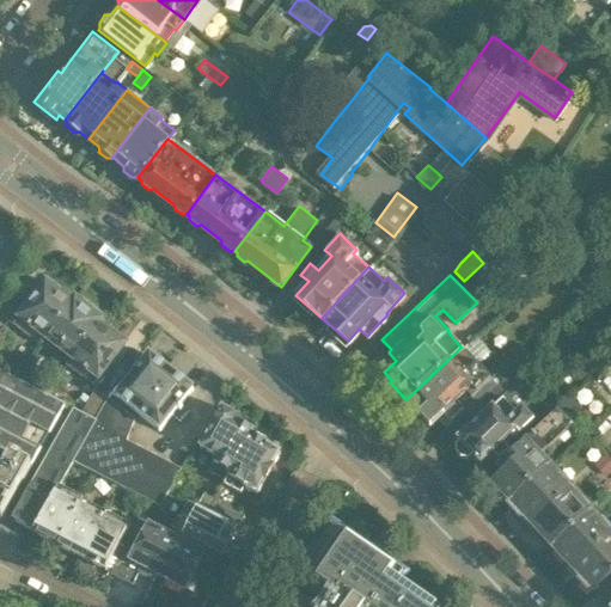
[(98,318),(99,318),(102,314),(74,293),(72,296),(46,276),(24,305),(20,302),(10,317),(41,339),(46,333),(72,354),(73,355),(98,318)]
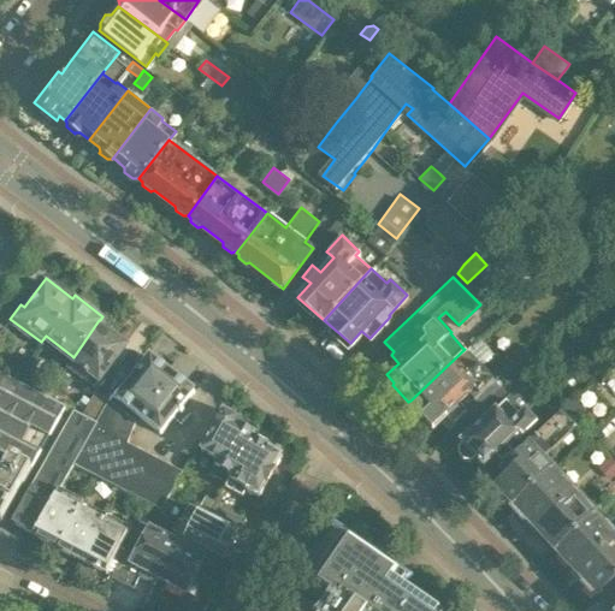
[(126,340),(100,320),(99,320),(74,357),(72,356),(67,362),(98,385),(108,371),(105,368),(126,340)]
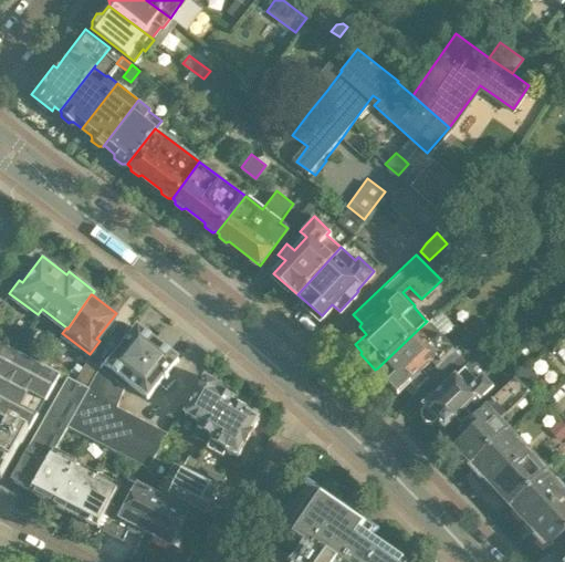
[(464,350),(466,351),(501,314),(491,304),(457,339),(459,342),(452,349),(440,335),(453,324),(440,310),(426,321),(427,321),(377,368),(390,382),(388,384),(397,393),(409,382),(416,388),(428,376),(432,381),(464,350)]
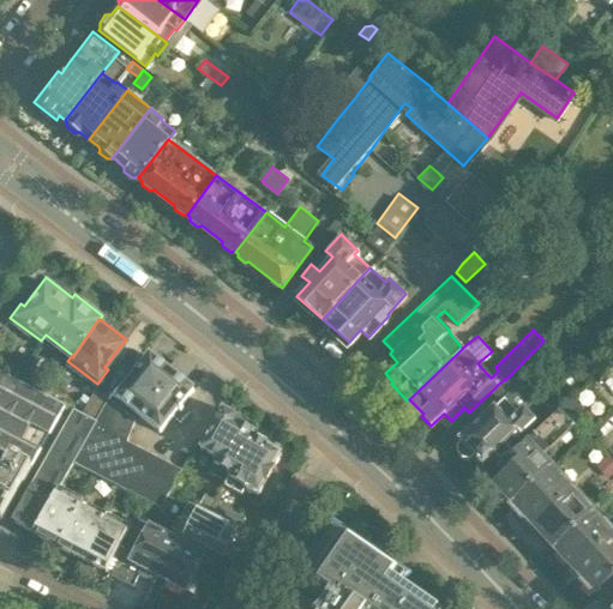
[(160,429),(162,427),(178,405),(180,408),(182,404),(180,403),(193,386),(191,385),(149,351),(115,393),(160,429)]
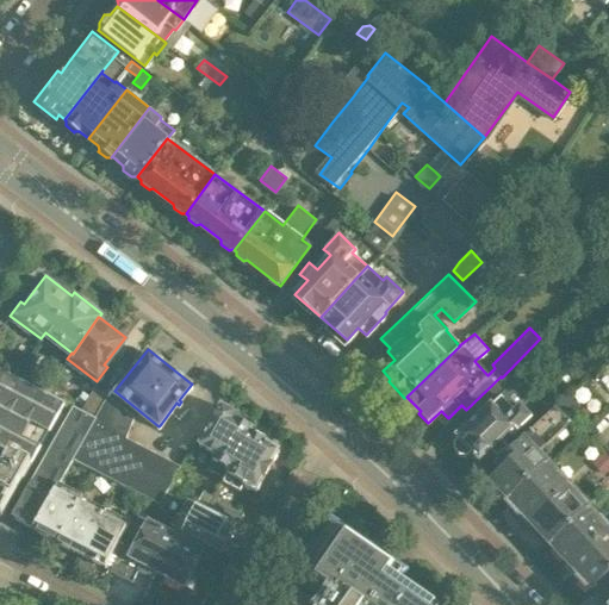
[(0,513),(39,442),(22,434),(29,418),(48,429),(64,400),(0,367),(0,513)]
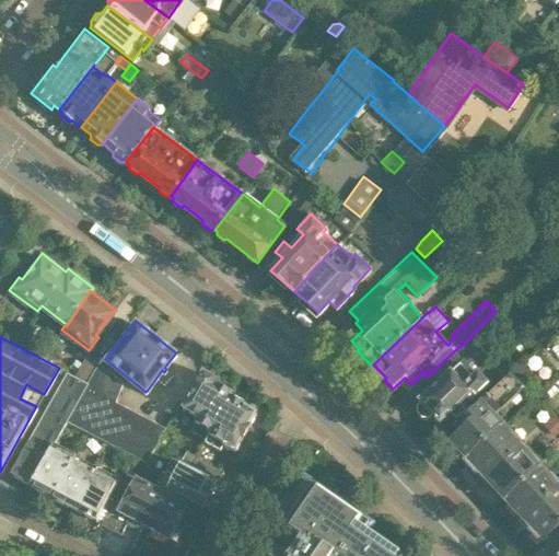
[(455,418),(465,409),(459,404),(468,396),(470,398),(473,396),(487,382),(478,372),(485,365),(481,361),(484,359),(476,351),(474,354),(469,348),(465,352),(461,347),(459,346),(428,377),(434,383),(417,400),(418,401),(415,404),(415,410),(420,417),(428,418),(432,415),(439,423),(450,413),(455,418)]
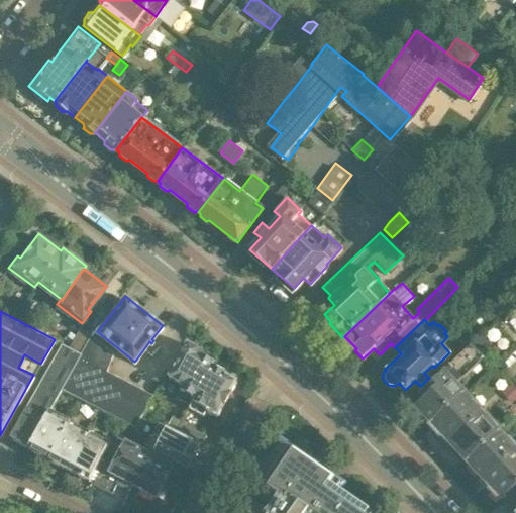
[(91,334),(90,333),(79,327),(68,347),(80,353),(91,334)]
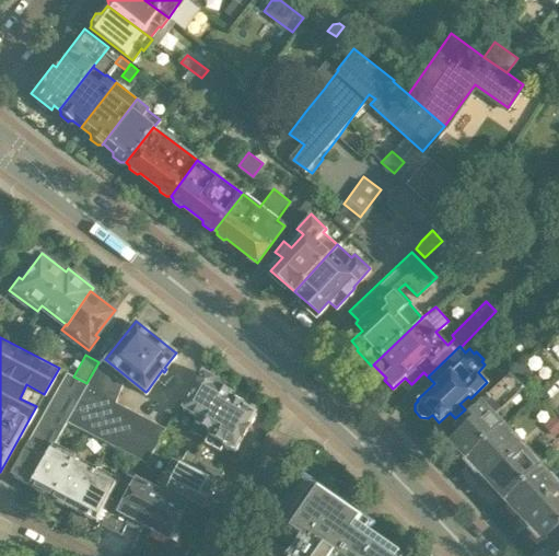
[(146,461),(159,438),(165,427),(116,401),(123,381),(99,362),(86,383),(73,377),(66,372),(9,473),(31,485),(54,443),(66,420),(135,455),(146,461)]
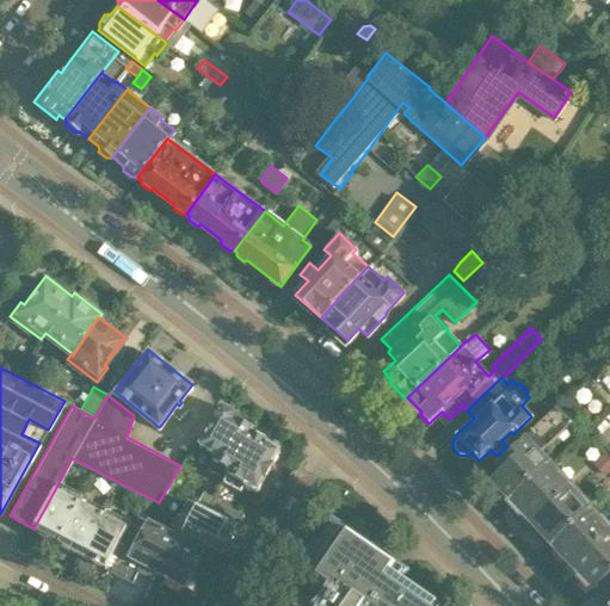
[(570,420),(571,407),(575,402),(568,395),(556,407),(570,420)]
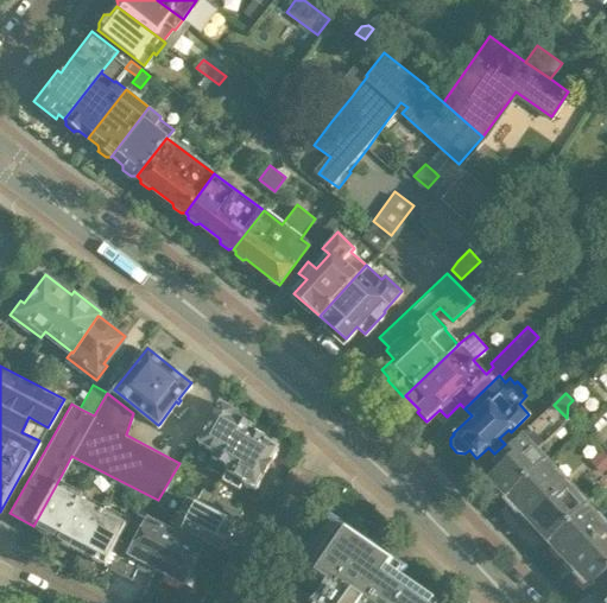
[(222,475),(248,430),(250,426),(248,425),(247,420),(239,416),(234,417),(236,411),(219,401),(197,442),(214,451),(210,457),(207,465),(222,474),(222,475)]
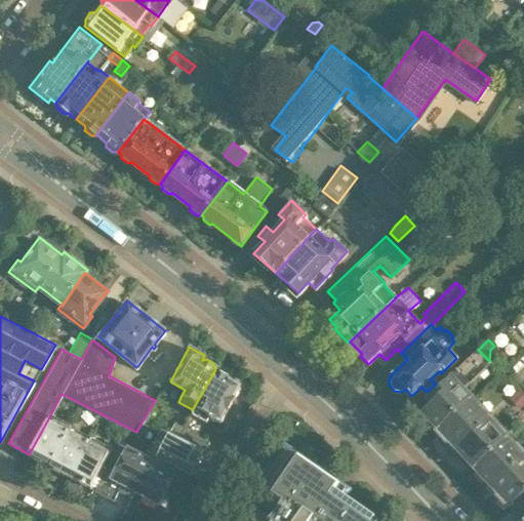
[(464,389),(490,363),(489,361),(478,350),(477,349),(450,375),(425,400),(429,404),(420,412),(435,428),(469,395),(464,389)]
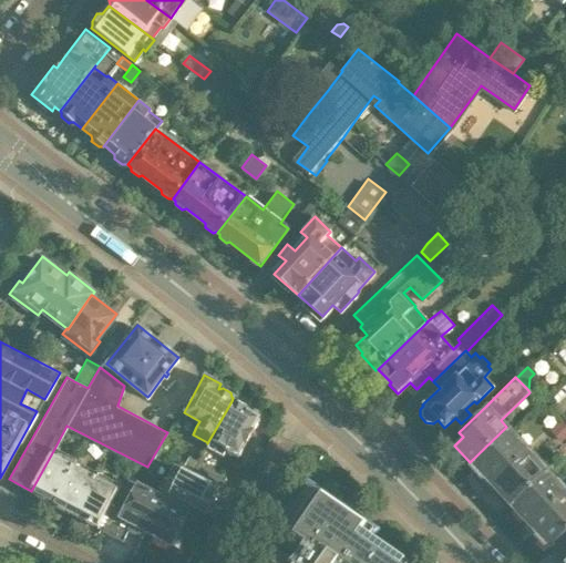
[(233,401),(232,401),(207,443),(207,442),(206,446),(222,454),(225,449),(237,456),(258,416),(247,410),(247,409),(245,408),(244,403),(237,399),(237,400),(233,401)]
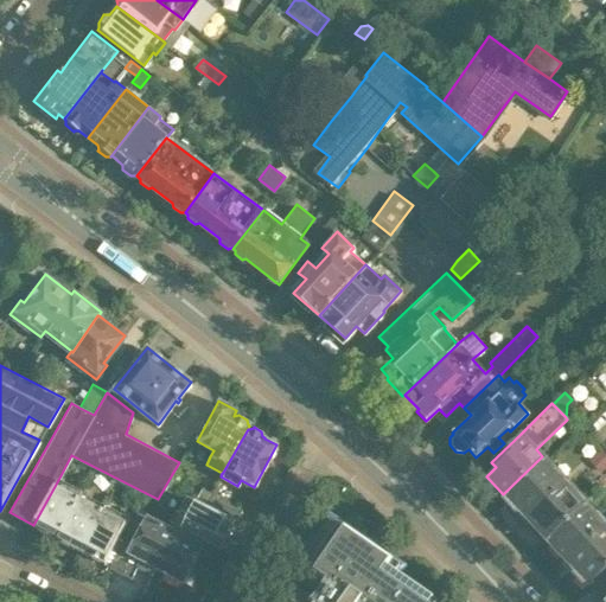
[(605,463),(605,452),(603,448),(593,456),(604,467),(605,463)]
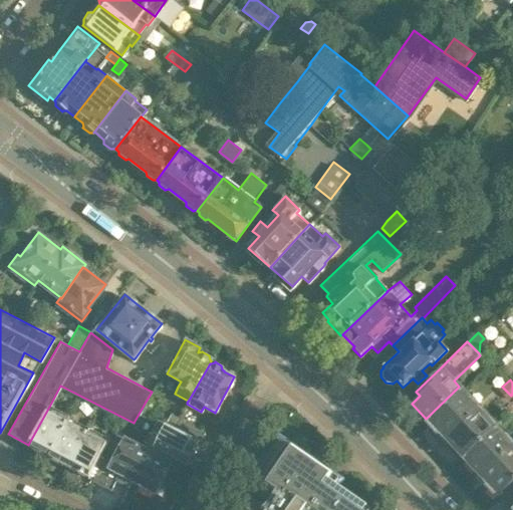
[(493,423),(459,387),(426,419),(459,454),(493,423)]
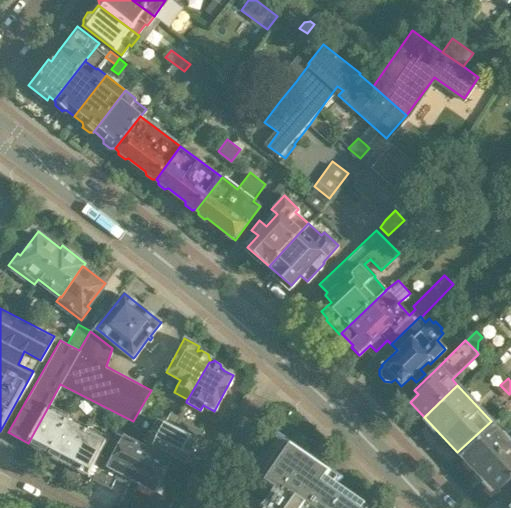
[(69,415),(49,405),(28,443),(48,454),(69,415)]
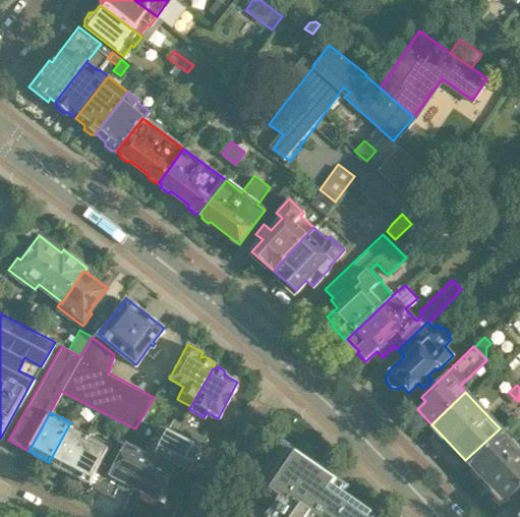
[(166,431),(175,435),(181,423),(182,421),(173,417),(166,431)]
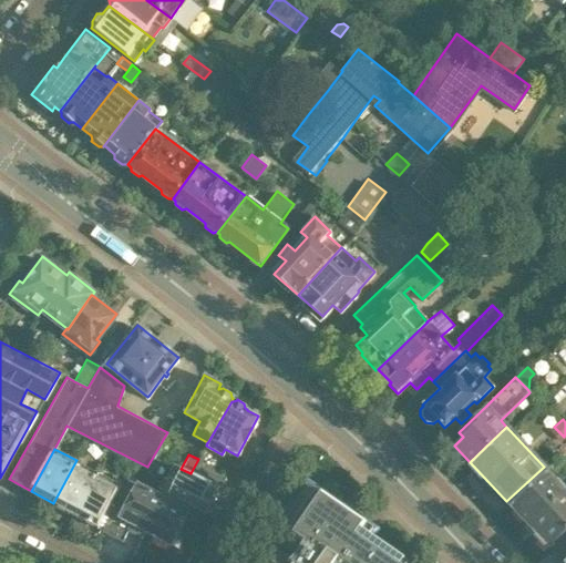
[(98,472),(76,460),(53,503),(75,514),(98,472)]
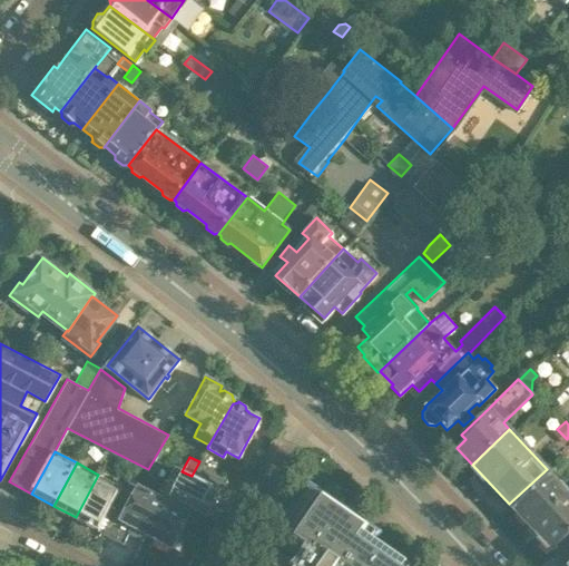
[(137,464),(128,480),(138,486),(143,478),(148,469),(137,464)]
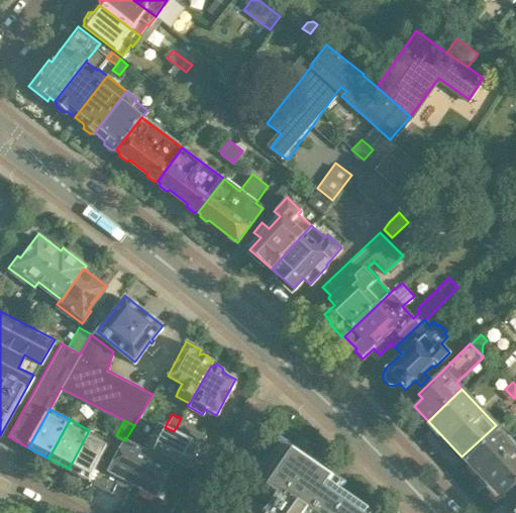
[(174,431),(199,444),(205,432),(180,420),(174,431)]
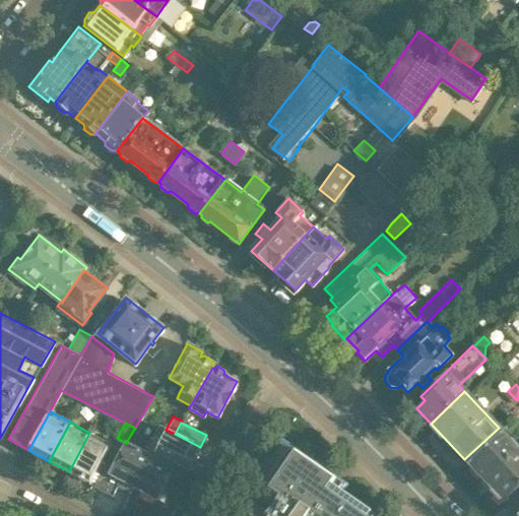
[(201,447),(200,447),(175,434),(166,430),(159,426),(146,449),(187,470),(195,456),(196,456),(201,447)]
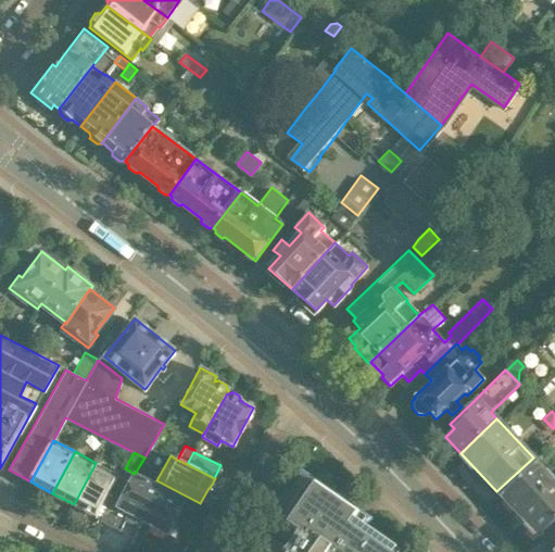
[(554,480),(533,458),(496,491),(539,537),(554,521),(554,480)]
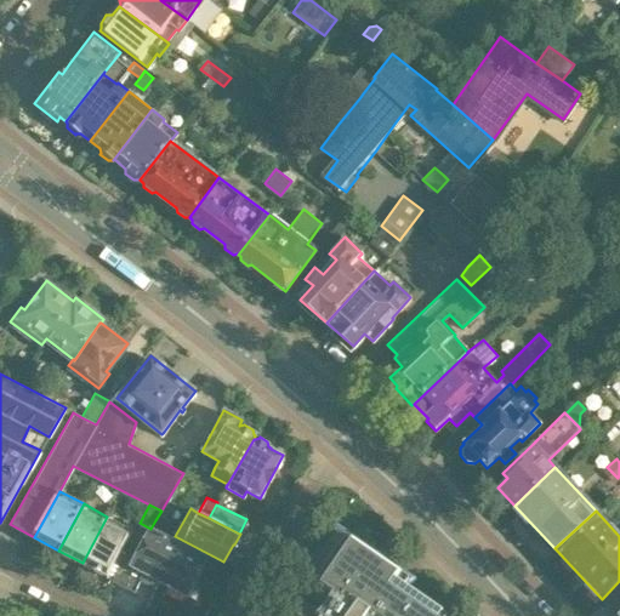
[(131,529),(107,517),(83,563),(106,575),(131,529)]
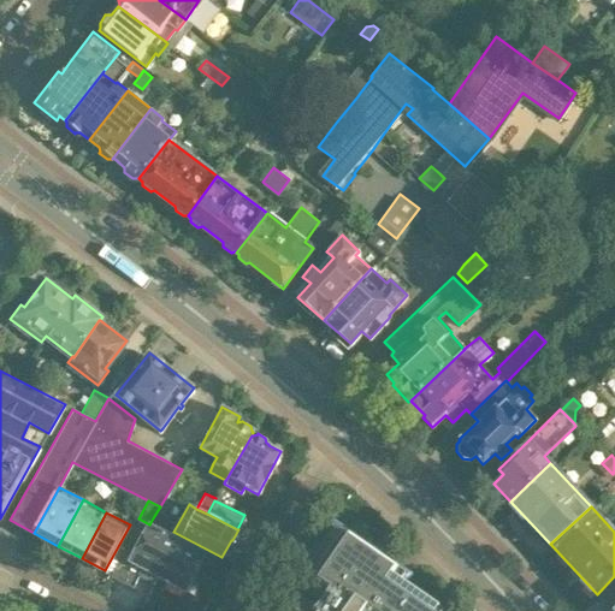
[(423,601),(402,586),(412,573),(331,517),(290,576),(325,600),(317,610),(313,610),(306,605),(301,610),(421,610),(418,607),(423,601)]
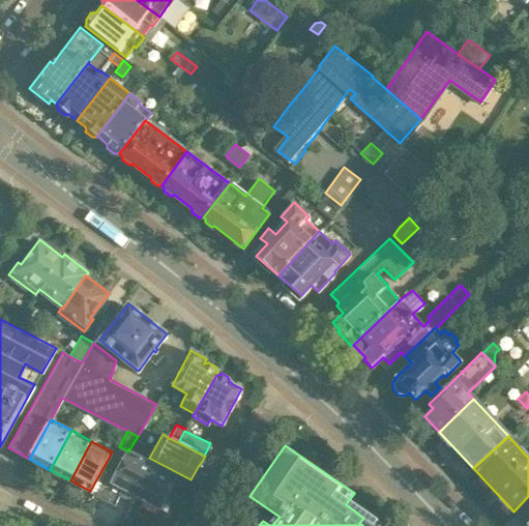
[(175,475),(137,456),(128,451),(119,446),(94,493),(114,503),(119,493),(133,500),(135,495),(158,507),(175,475)]
